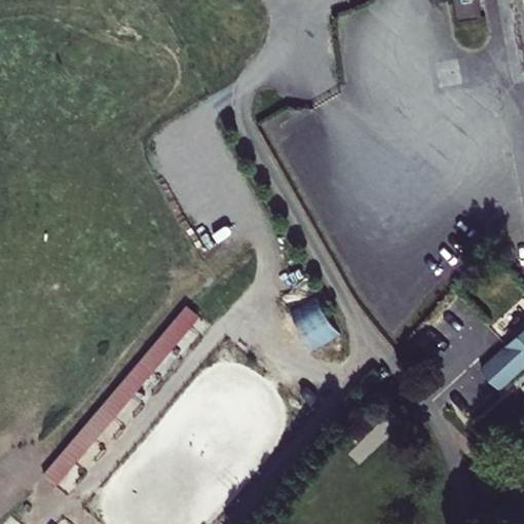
[(477,0),(456,0),(460,22),(480,17),(477,0)]
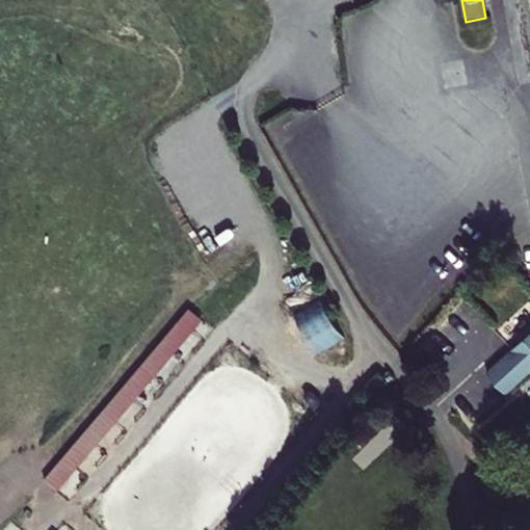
[(317,356),(342,340),(320,308),(295,324),(317,356)]
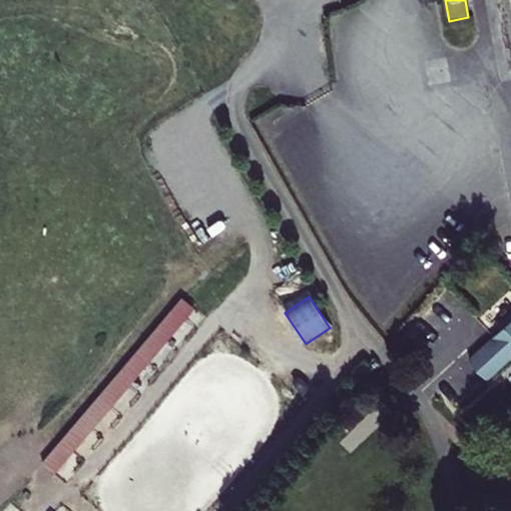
[(176,300),(43,469),(57,480),(190,311),(176,300)]
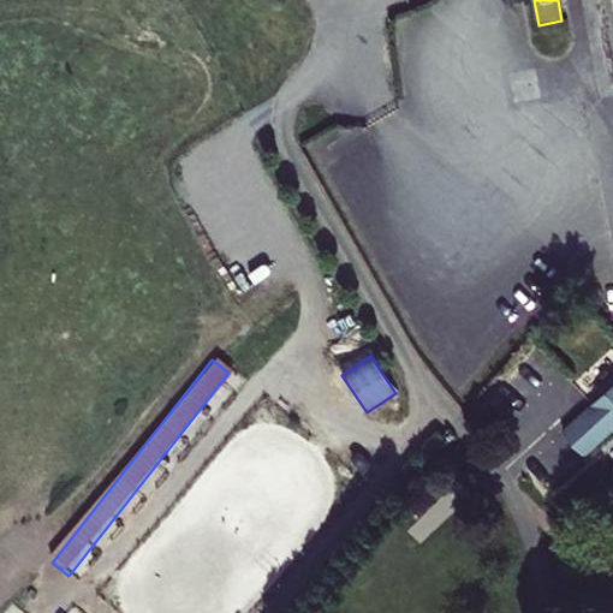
[(612,428),(612,427),(612,384),(590,405),(612,428)]
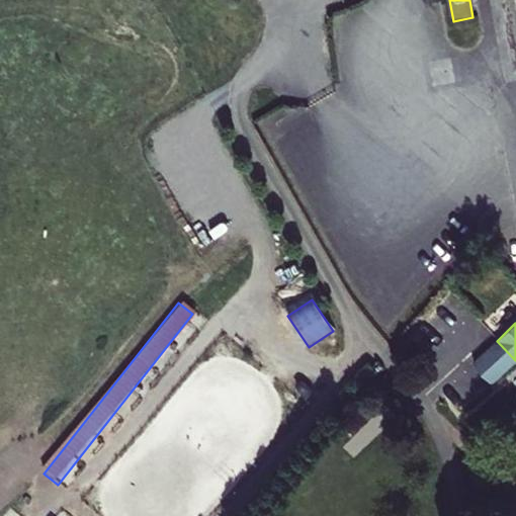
[(491,384),(515,363),(515,364),(515,359),(515,360),(497,341),(471,363),(491,384)]
